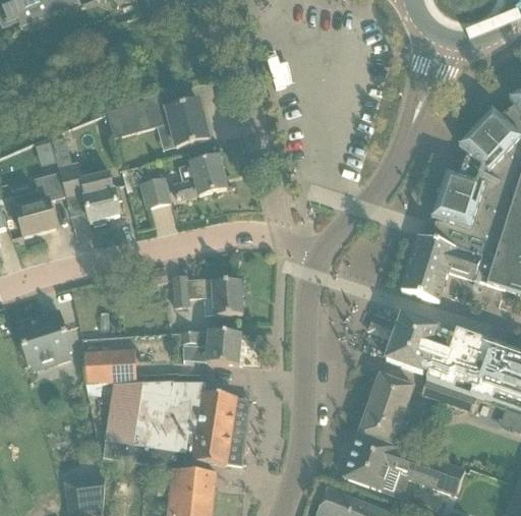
[(78,4),(76,0),(0,0),(0,13),(4,22),(18,16),(22,27),(78,4)]
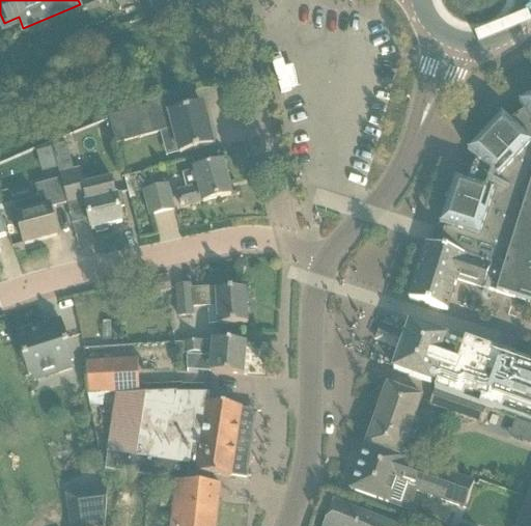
[(151,0),(156,10),(184,0),(151,0)]
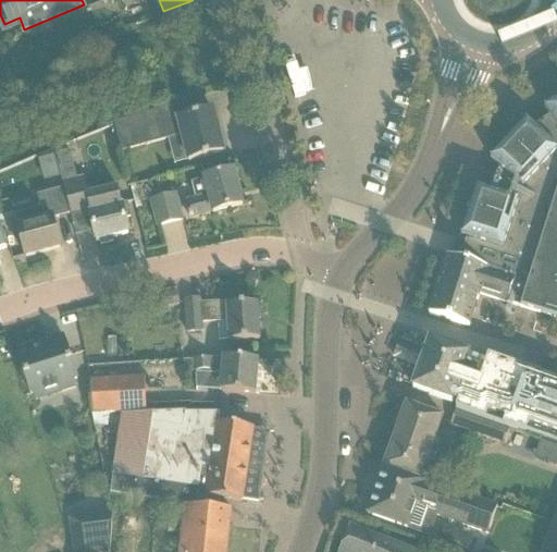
[(556,96),(544,105),(548,112),(532,123),(525,117),(490,155),(499,163),(485,186),(477,183),(460,233),(467,235),(460,255),(549,283),(541,309),(556,314),(556,96)]
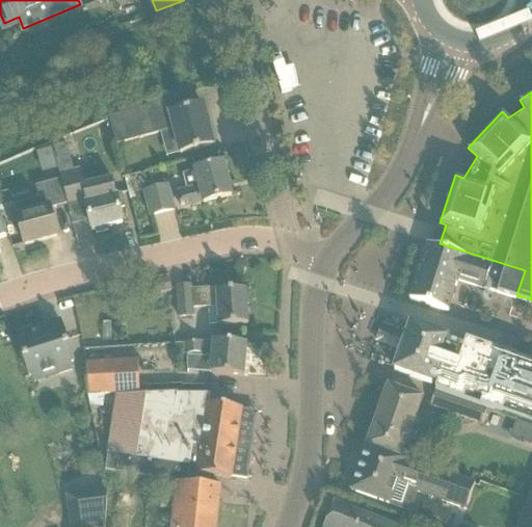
[(201,104),(203,103),(203,102),(165,112),(162,99),(166,98),(166,97),(108,112),(115,140),(174,126),(180,150),(193,146),(194,148),(198,146),(198,145),(213,141),(207,116),(204,117),(201,104)]
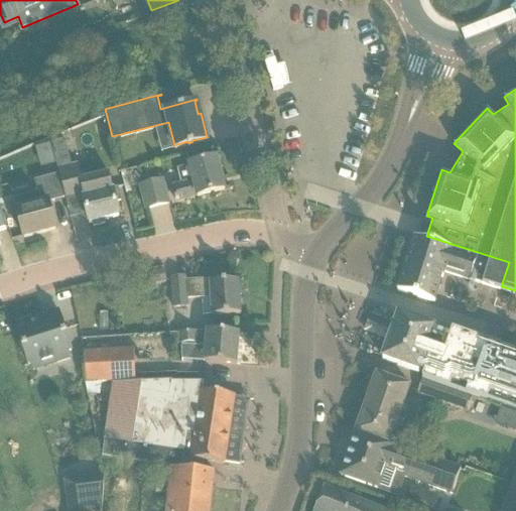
[(50,139),(53,151),(67,147),(63,136),(50,139)]
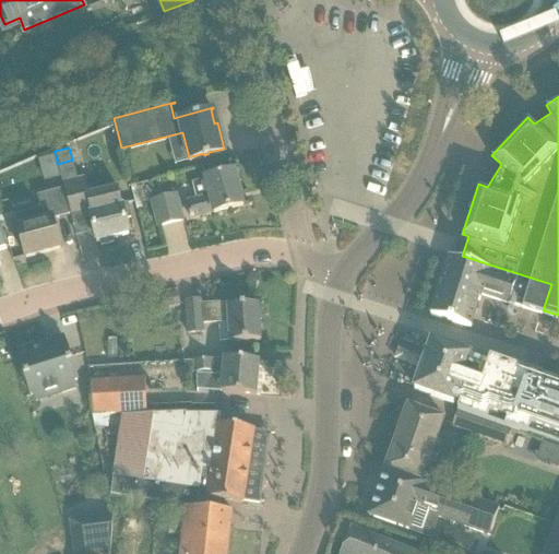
[(209,189),(185,196),(190,214),(242,201),(234,168),(213,173),(204,175),(209,189)]
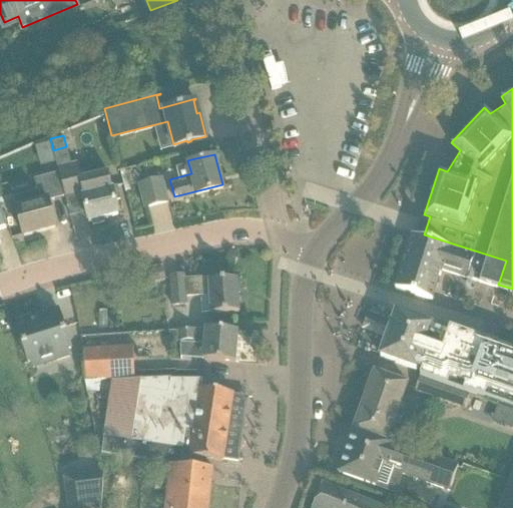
[(77,158),(56,164),(64,192),(81,189),(88,218),(91,217),(92,221),(104,218),(103,214),(117,211),(114,197),(119,196),(116,183),(111,184),(108,169),(81,175),(77,158)]
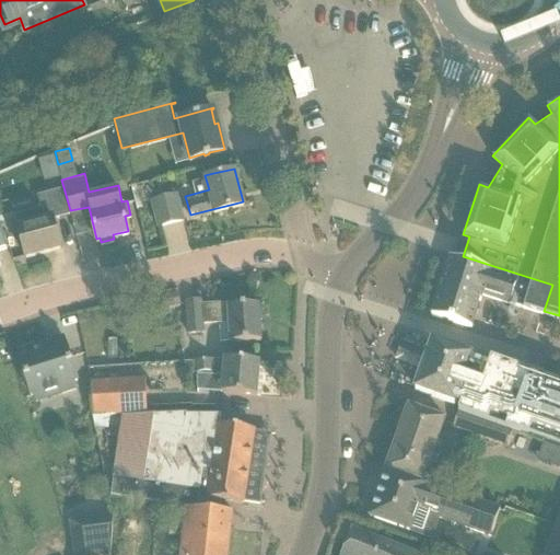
[(60,245),(53,216),(70,211),(62,185),(36,192),(41,205),(13,212),(25,254),(60,245)]
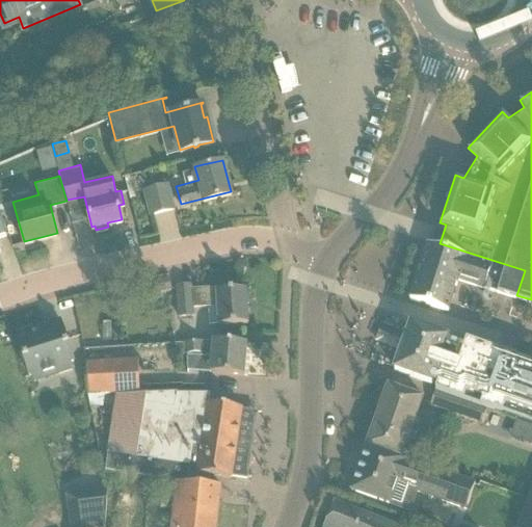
[(144,188),(151,212),(174,206),(168,183),(144,188)]
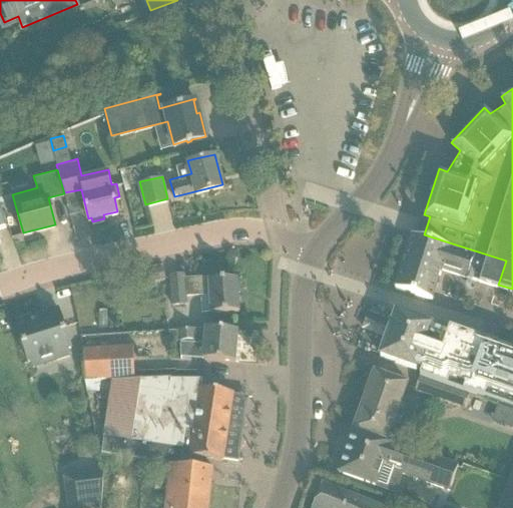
[(506,261),(424,234),(424,235),(412,231),(395,286),(432,297),(441,267),(498,285),(506,261)]
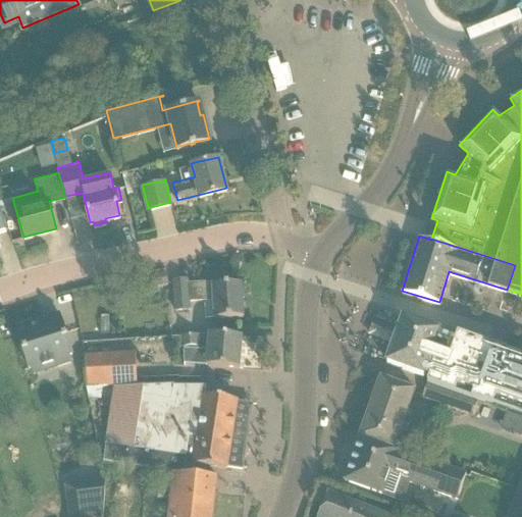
[(133,276),(135,288),(167,280),(164,269),(133,276)]
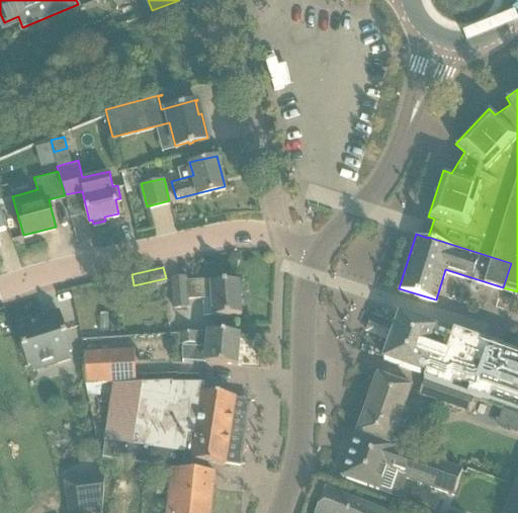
[(171,275),(173,295),(173,306),(189,305),(188,297),(212,295),(213,314),(241,312),(239,278),(211,280),(210,276),(186,278),(186,274),(171,275)]
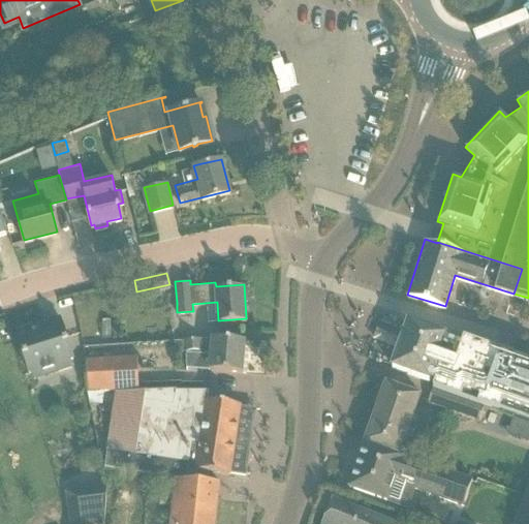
[(17,334),(23,353),(29,370),(32,369),(34,376),(71,364),(69,358),(72,357),(59,315),(42,320),(44,325),(17,334)]
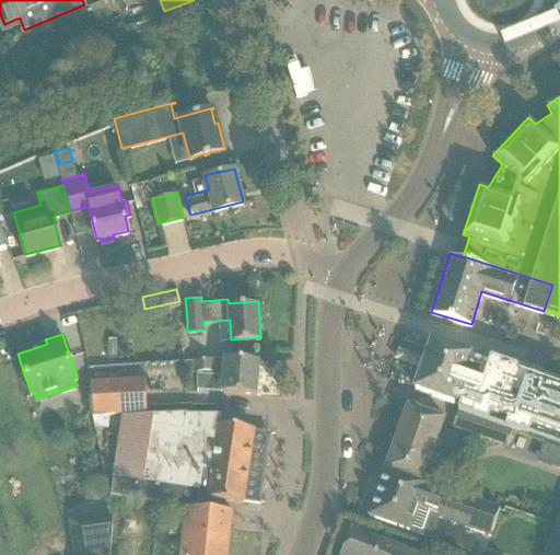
[(431,338),(415,386),(454,401),(455,400),(459,402),(457,407),(520,429),(520,428),(527,431),(529,424),(559,435),(559,381),(490,357),(488,360),(470,354),(471,353),(431,338)]
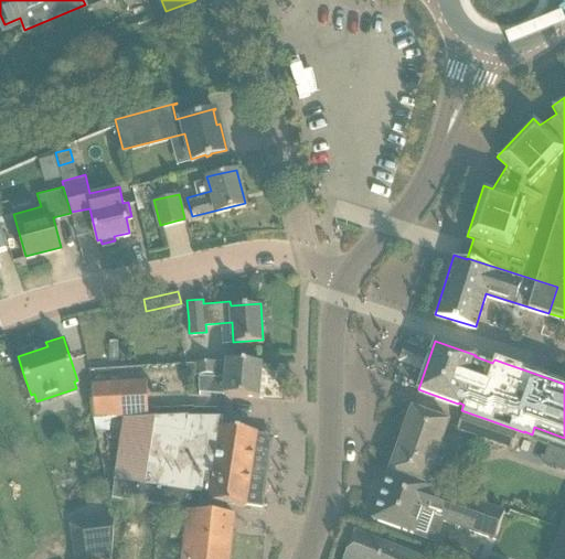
[(225,359),(185,361),(187,373),(196,372),(224,371),(223,391),(258,395),(262,361),(225,358),(225,359)]
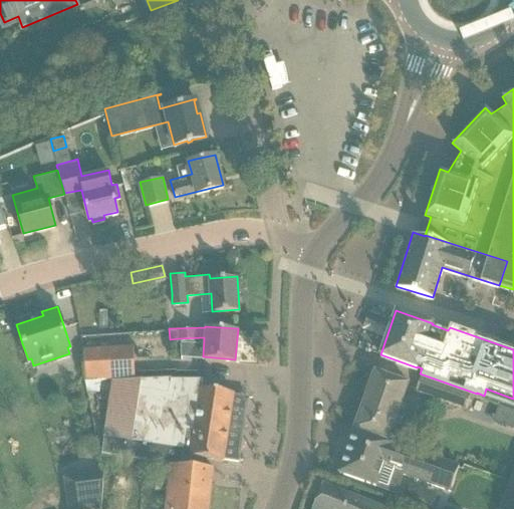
[(82,347),(84,378),(135,375),(133,344),(82,347)]
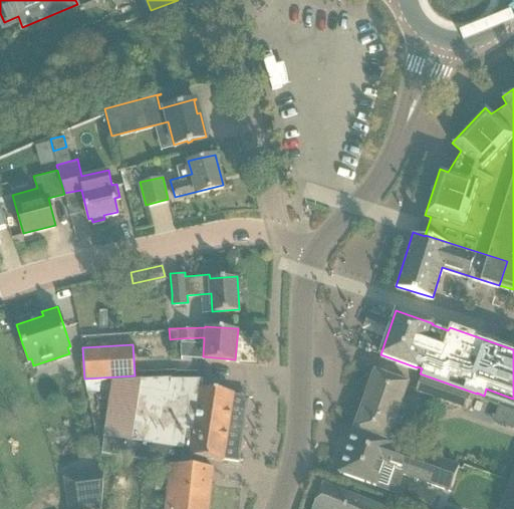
[(404,392),(407,382),(374,370),(355,425),(388,437),(397,413),(413,419),(420,398),(404,392)]
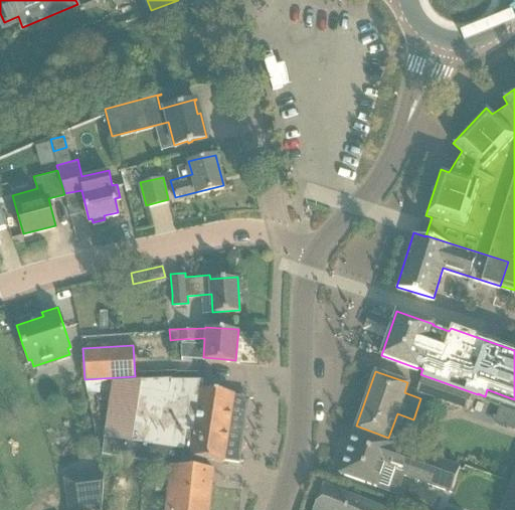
[(466,406),(471,392),(461,389),(421,375),(416,389),(466,406)]
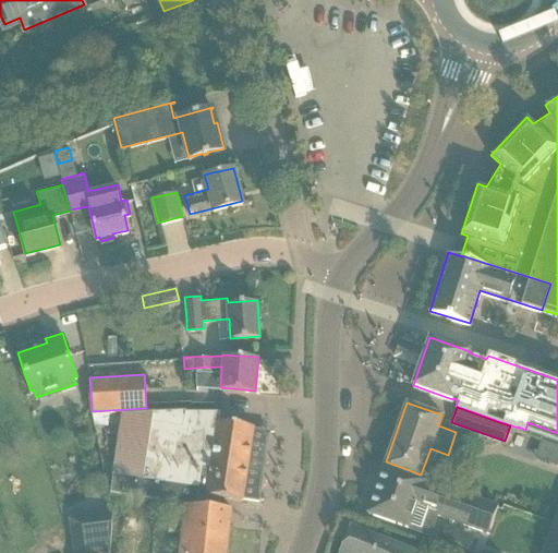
[(112,470),(109,490),(184,501),(205,504),(207,493),(211,494),(220,495),(241,499),(262,502),(273,428),(253,424),(219,420),(220,409),(198,410),(183,410),(183,408),(121,411),(111,470),(112,470)]
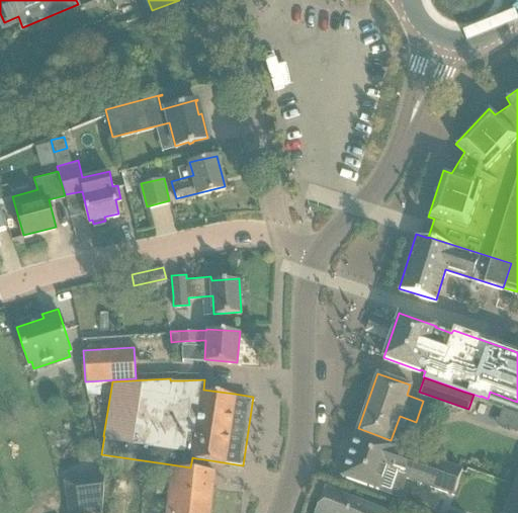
[(358,428),(341,476),(360,482),(379,489),(399,496),(406,477),(454,494),(463,469),(405,447),(406,446),(391,441),(391,440),(358,428)]
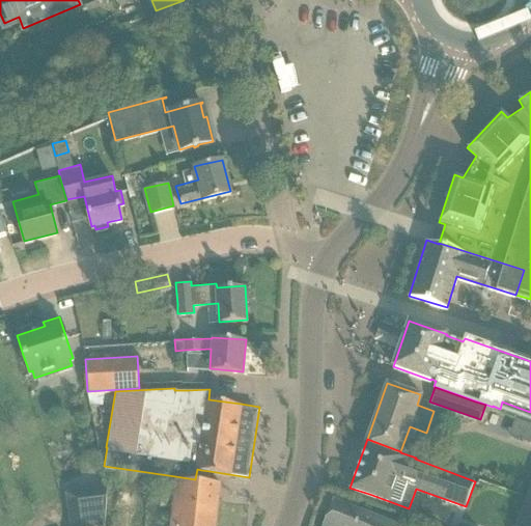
[(157,476),(156,485),(168,486),(169,477),(157,476)]
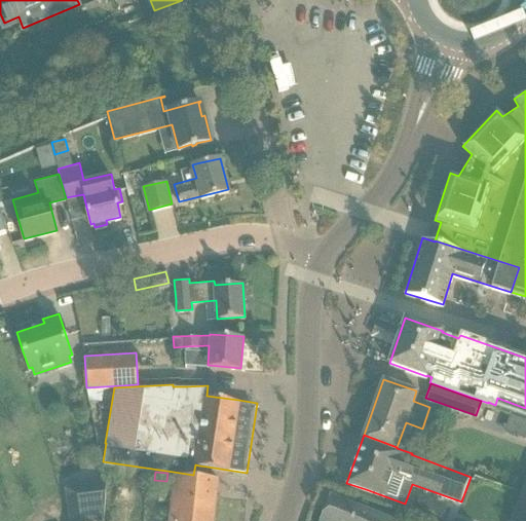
[(181,475),(179,492),(216,495),(218,479),(181,475)]
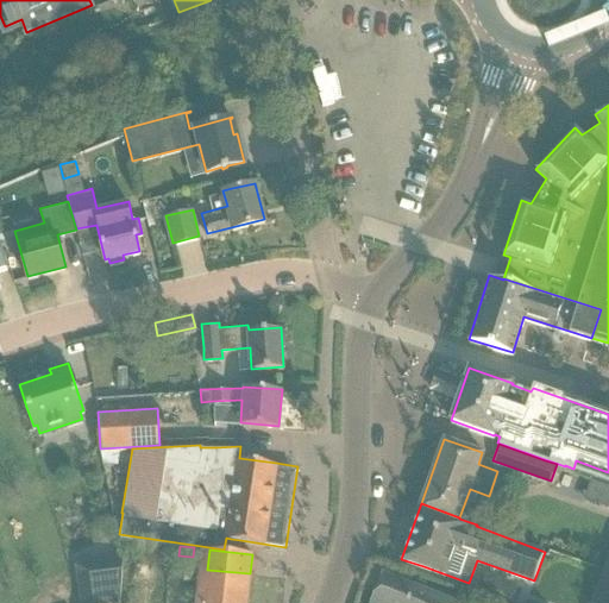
[(119,602),(119,557),(76,563),(81,602),(119,602)]
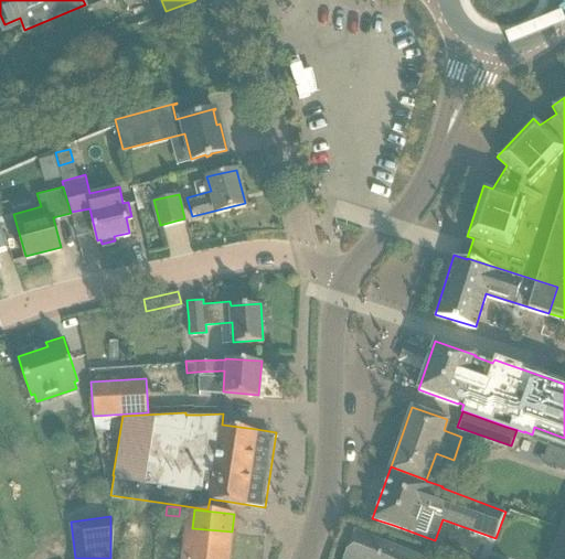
[(164,525),(163,534),(177,535),(178,526),(164,525)]
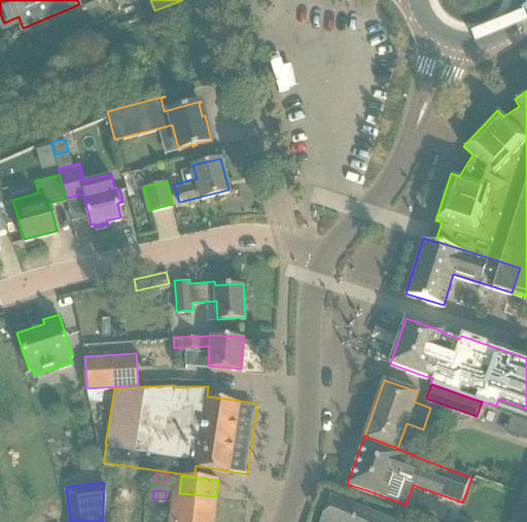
[(526,521),(526,491),(523,490),(512,521),(515,521),(526,521)]
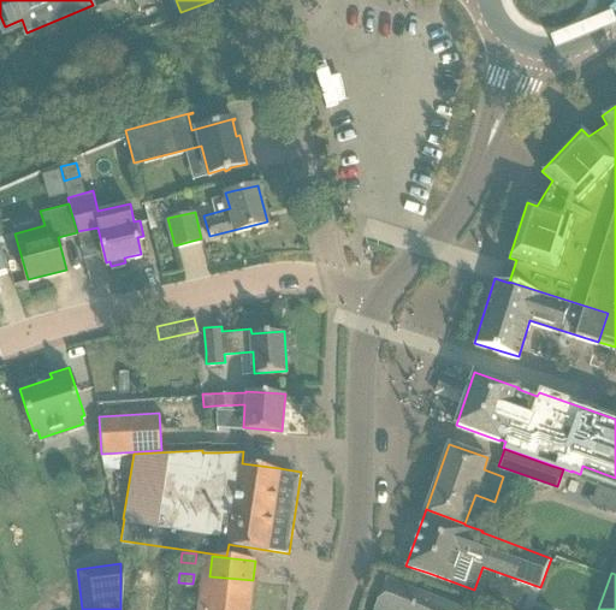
[(372,609),(458,609),(461,605),(408,585),(386,575),(372,609)]
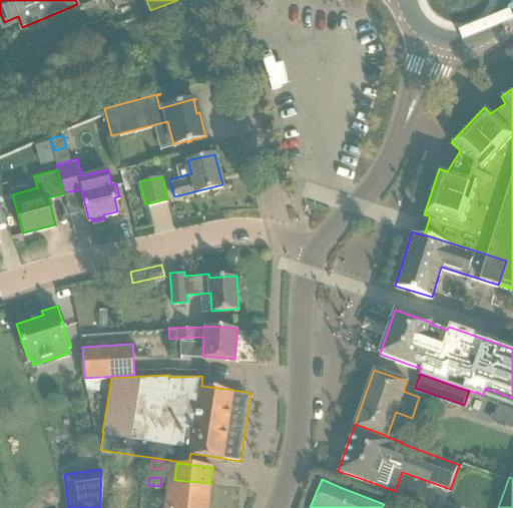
[(174,480),(173,495),(208,498),(210,483),(174,480)]
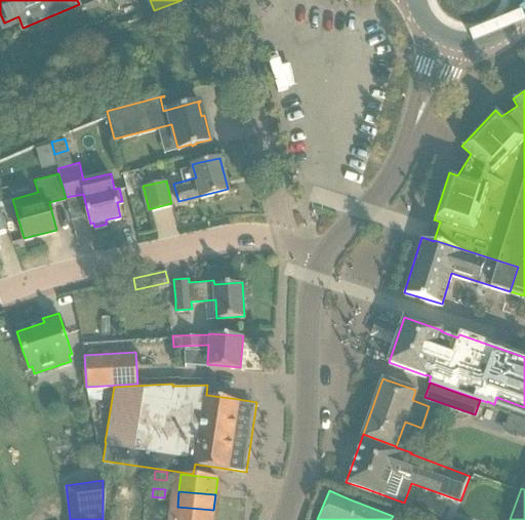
[(152,504),(151,512),(163,513),(163,505),(152,504)]
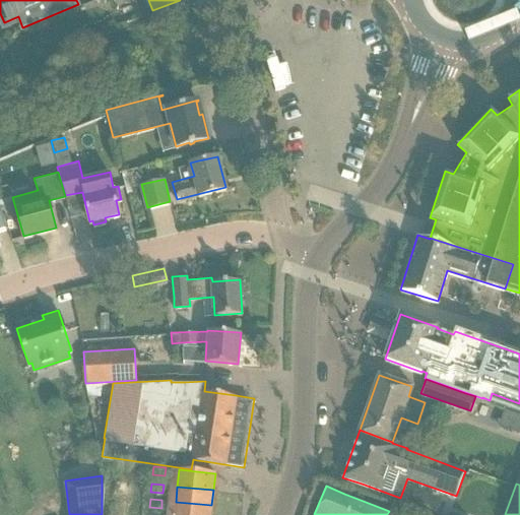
[(176,502),(174,514),(210,514),(211,505),(176,502)]
